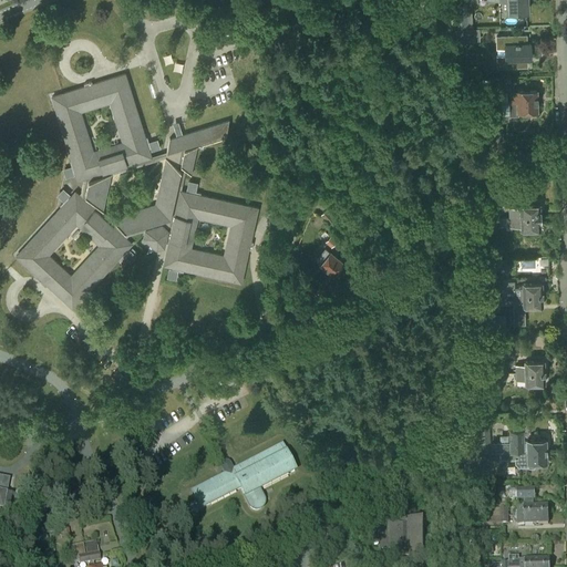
[(506,0),(507,12),(527,11),(527,1),(526,1),(525,0),(506,0)]
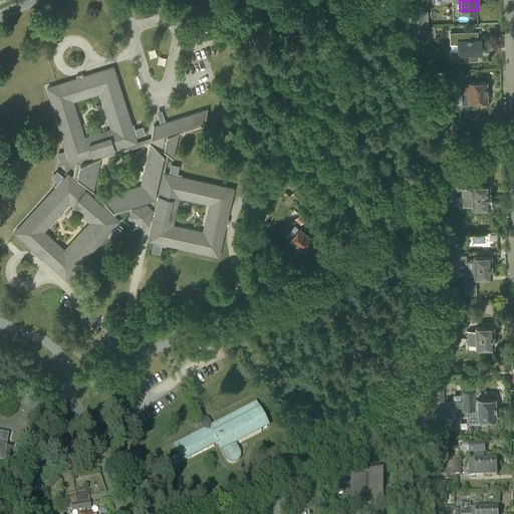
[(411,4),(412,25),(424,24),(423,4),(411,4)]
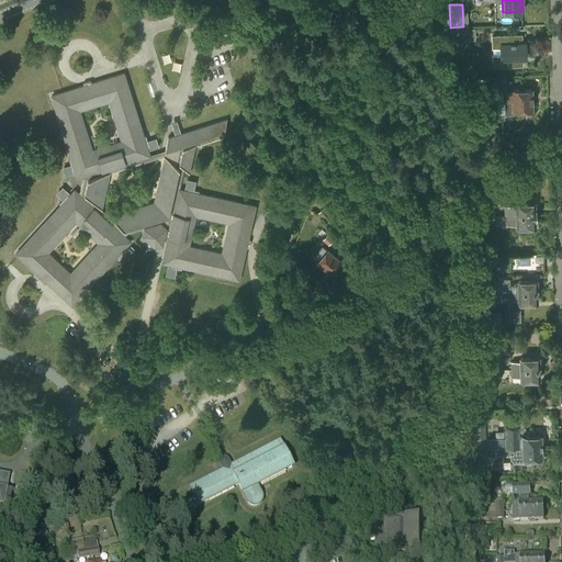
[(474,29),(451,29),(452,41),(474,41),(474,29)]
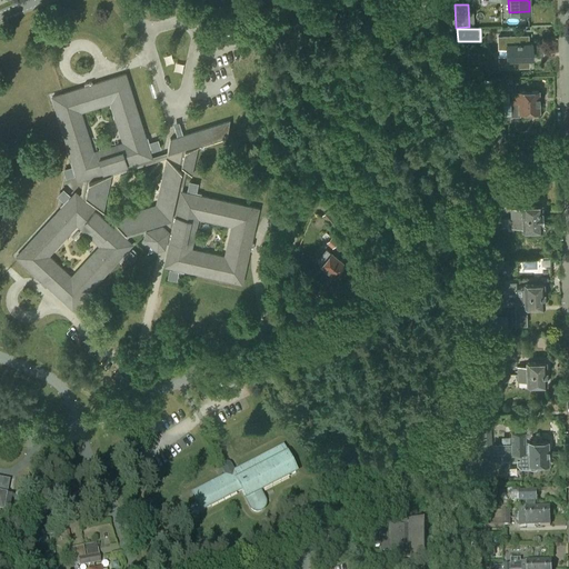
[(528,36),(498,37),(498,56),(507,56),(507,65),(521,65),(521,59),(529,59),(532,59),(531,43),(528,43),(528,36)]
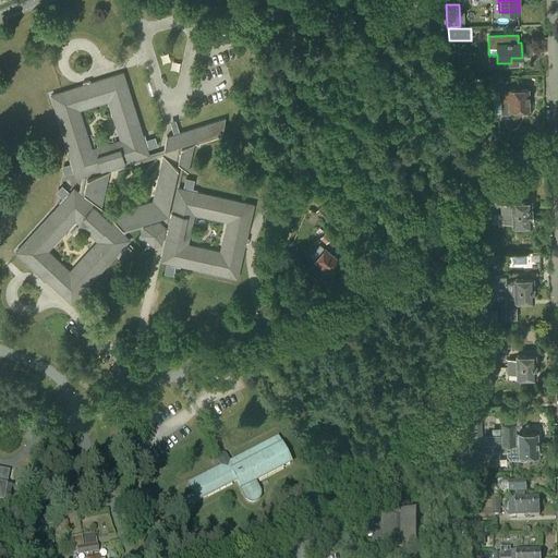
[(244,245),(247,246),(249,239),(246,238),(254,205),(197,192),(197,190),(192,189),(186,187),(185,190),(178,187),(182,168),(187,172),(187,171),(193,145),(221,136),(226,118),(225,118),(225,120),(167,137),(168,135),(167,136),(164,149),(148,154),(146,146),(148,146),(146,140),(145,135),(143,135),(123,73),(91,83),(91,80),(82,83),(83,85),(51,95),(71,158),(69,158),(71,165),(72,170),(74,169),(76,177),(81,176),(82,180),(80,189),(77,192),(74,189),(69,195),(67,194),(63,198),(59,203),(60,204),(16,252),(40,275),(38,277),(45,282),(47,280),(71,303),(116,255),(118,256),(121,252),(125,247),(123,246),(130,240),(123,234),(126,232),(143,227),(142,233),(154,245),(161,243),(162,239),(166,240),(161,262),(169,263),(169,265),(174,266),(180,268),(181,266),(237,278),(244,245)]
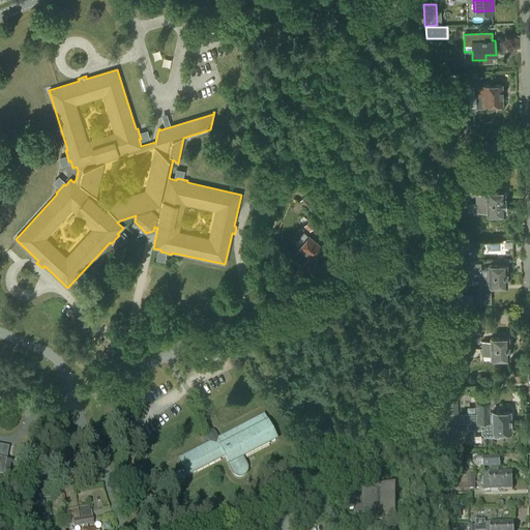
[(461,95),(460,95),(460,97),(461,97),(461,107),(460,107),(460,108),(462,108),(462,114),(463,114),(470,113),(470,108),(475,108),(484,108),(484,105),(486,105),(486,107),(493,107),(493,105),(502,104),(501,85),(483,85),(483,86),(477,86),(478,95),(474,95),(474,86),(460,87),(461,95)]
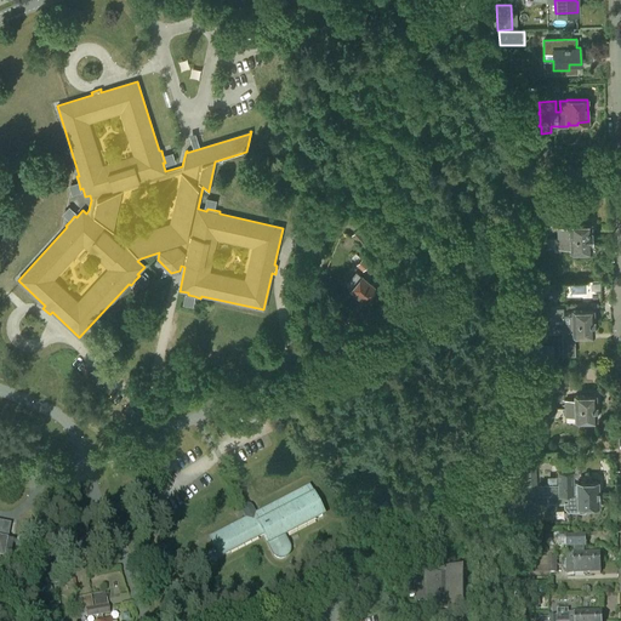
[(541,138),(541,143),(541,155),(551,155),(551,137),(541,138)]
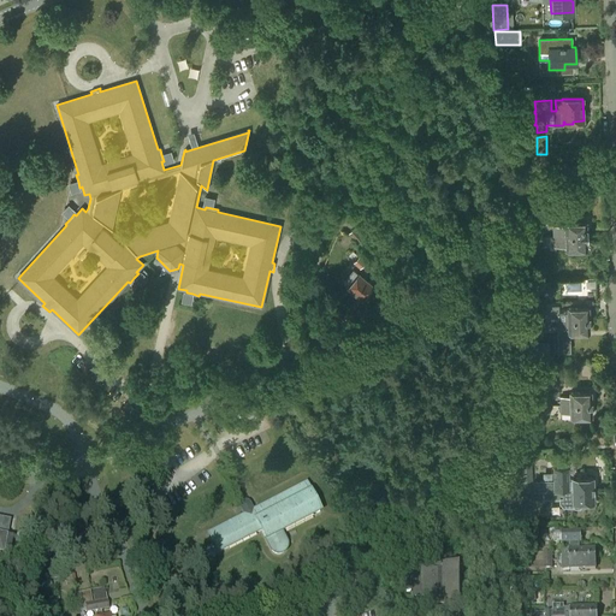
[(537,154),(537,142),(522,142),(522,154),(537,154)]
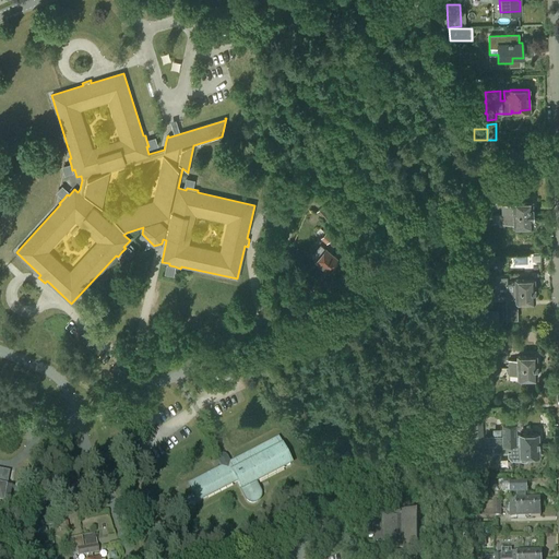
[(146,140),(149,146),(149,149),(157,145),(155,138),(146,140)]
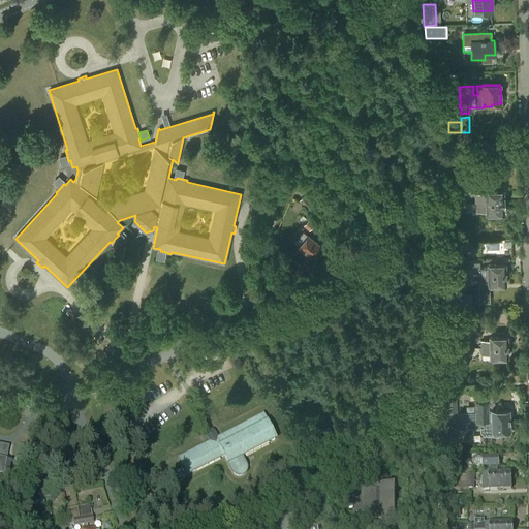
[(68,161),(67,156),(59,158),(61,166),(69,164),(68,161)]
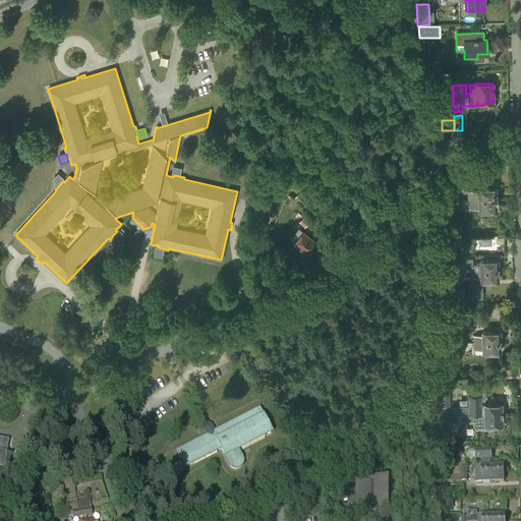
[(174,175),(179,176),(181,168),(173,167),(171,174),(174,175)]
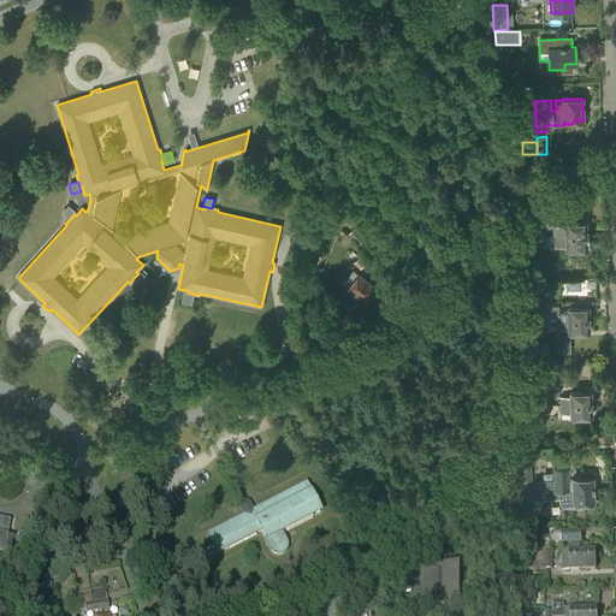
[(63,212),(70,219),(73,214),(76,212),(69,205),(63,212)]
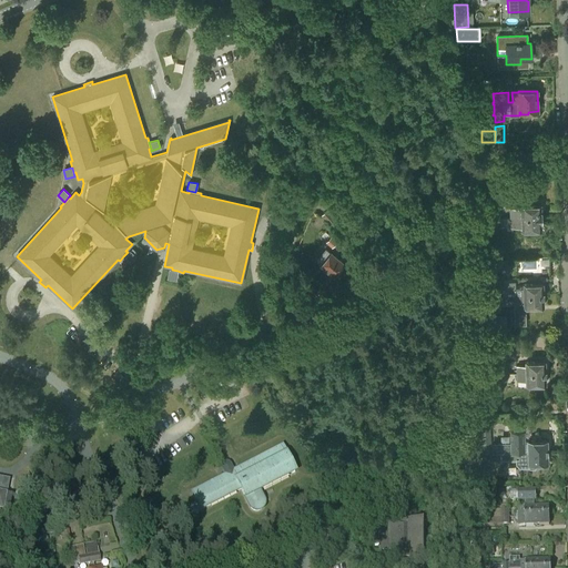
[(521,209),(510,209),(510,217),(541,217),(540,205),(520,205),(521,209)]
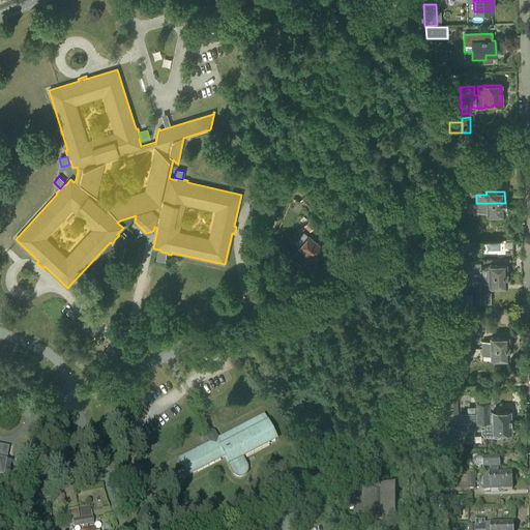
[(300,201),(308,210),(314,206),(305,197),(300,201)]
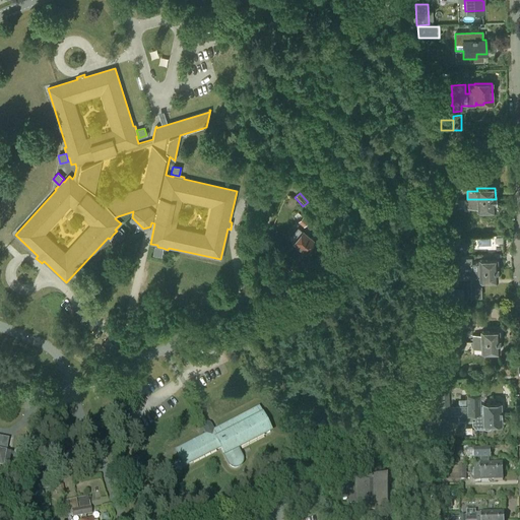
[(467,199),(457,200),(458,207),(458,208),(467,208),(477,207),(477,210),(496,209),(496,199),(467,199)]
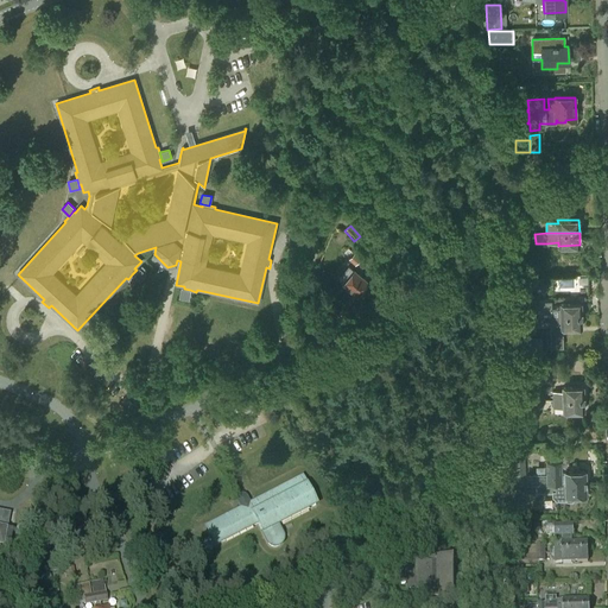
[(342,254),(355,265),(361,259),(354,253),(356,251),(349,246),(342,254)]
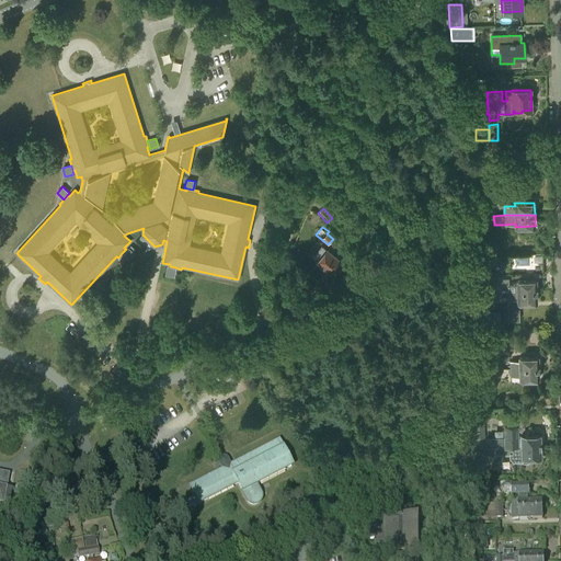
[(128,247),(126,249),(122,253),(128,260),(135,253),(128,247)]
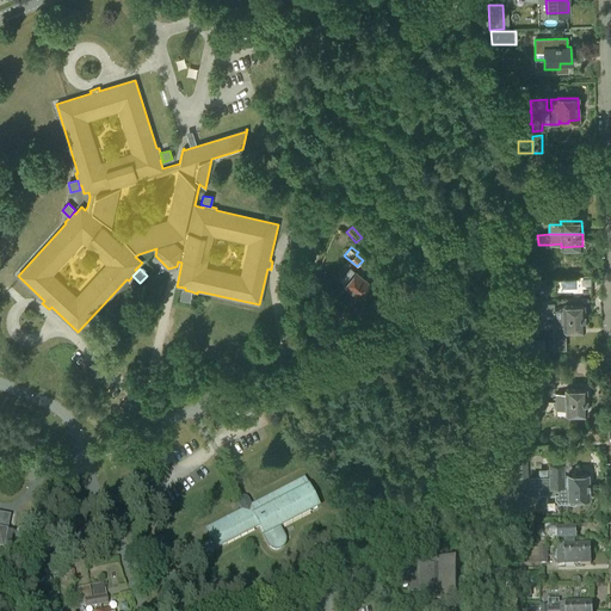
[(340,281),(345,285),(358,296),(369,283),(356,272),(351,269),(340,281)]
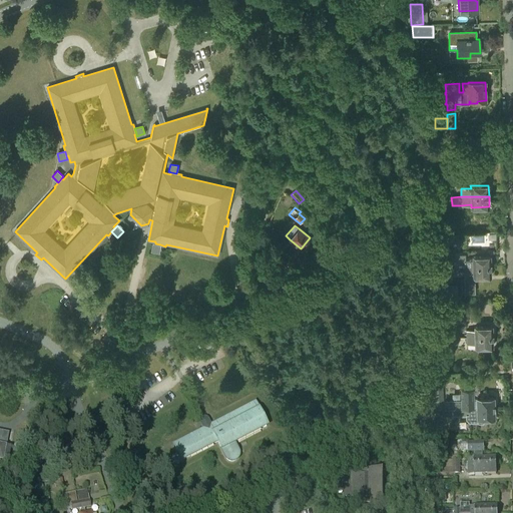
[(447,243),(452,233),(445,233),(441,233),(441,244),(445,244),(446,244),(447,243)]
